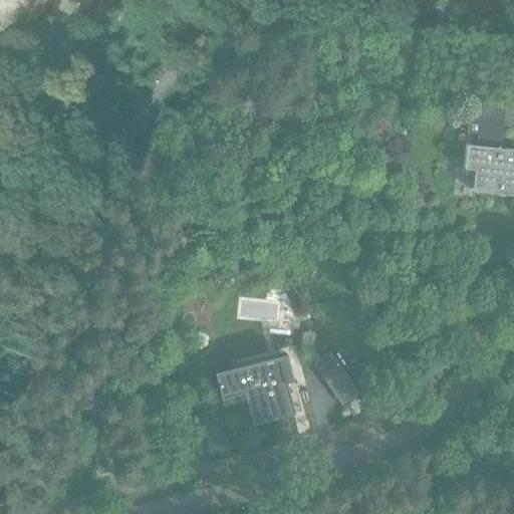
[(513,150),(501,149),(503,125),(496,124),(498,105),(505,105),(505,104),(471,100),(468,133),(479,134),(477,146),(466,145),(464,167),(475,169),(472,190),(513,195),(513,150)]
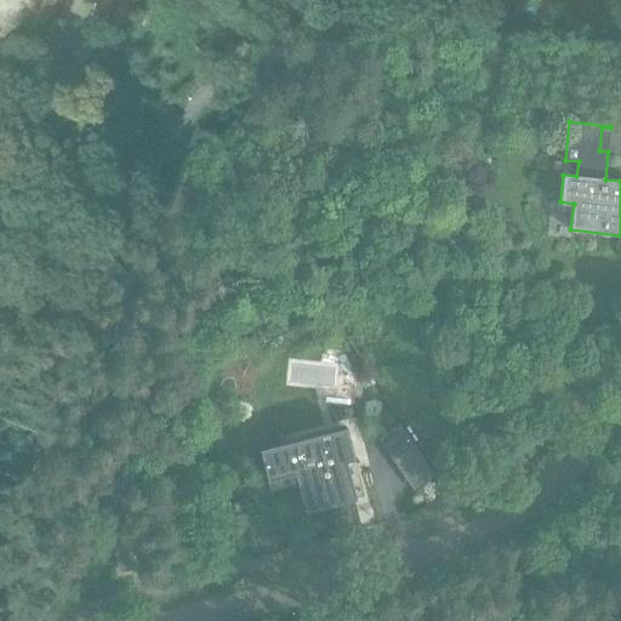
[(520,137),(522,126),(505,125),(503,136),(520,137)]
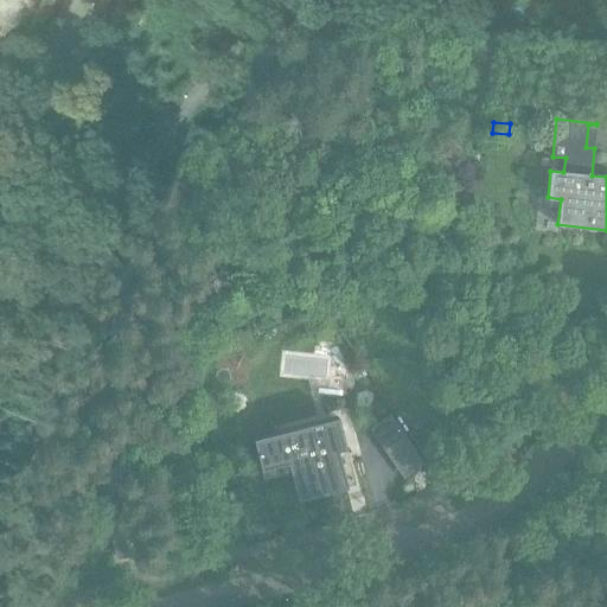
[(384,451),(406,436),(390,415),(369,429),(384,451)]
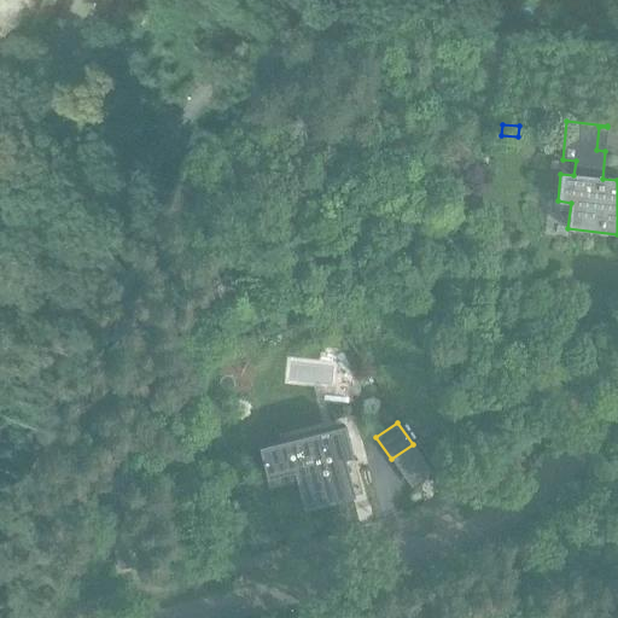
[(266,479),(274,517),(354,496),(344,459),(353,458),(344,425),(257,447),(266,479)]
